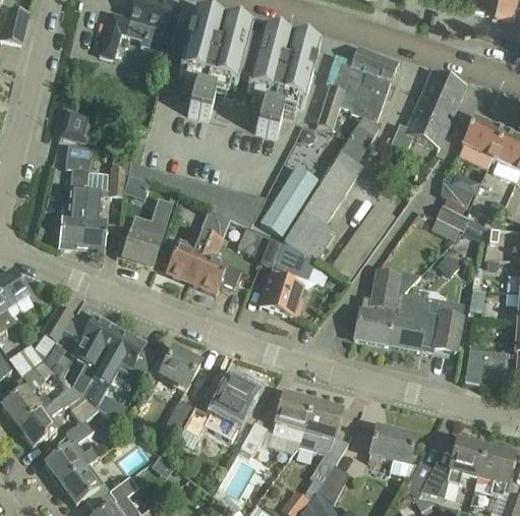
[(174,33),(181,7),(172,5),(173,3),(162,0),(134,0),(129,18),(111,12),(100,54),(113,58),(120,33),(139,39),(137,44),(164,51),(174,33)]
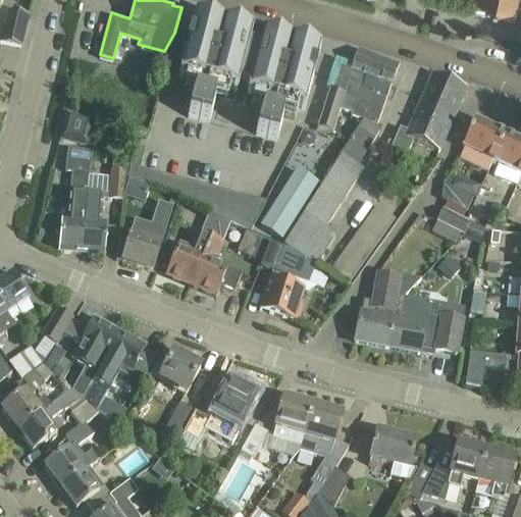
[(8,7),(1,39),(20,44),(28,12),(8,7)]
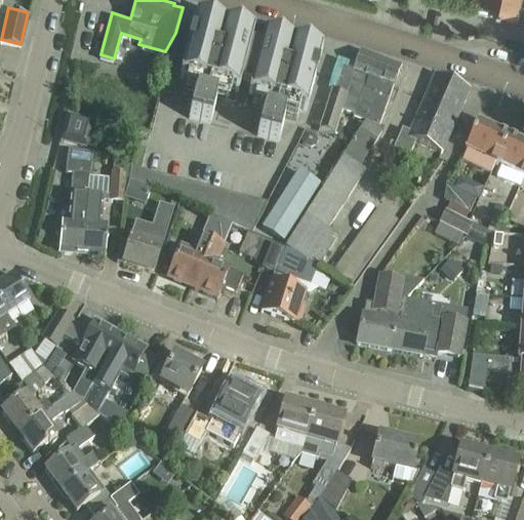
[(195,14),(179,74),(187,75),(184,86),(196,89),(194,96),(189,114),(210,119),(215,102),(214,102),(216,94),(235,100),(238,89),(240,82),(245,83),(257,34),(252,33),(253,30),(195,14)]
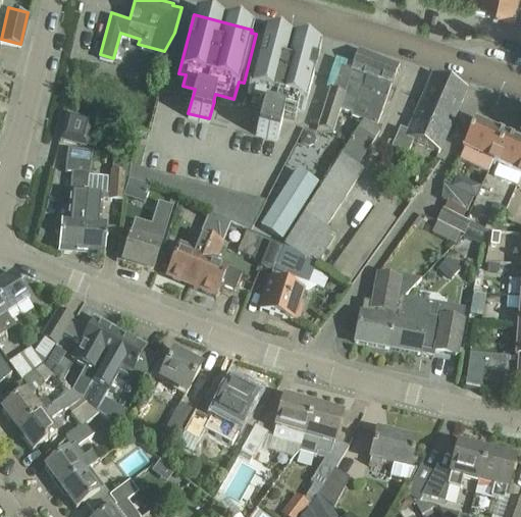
[(256,34),(244,83),(249,84),(247,91),(244,102),(263,107),(261,113),(260,113),(256,131),(277,136),(281,118),(282,112),(295,115),(298,104),(305,106),(320,48),(262,33),(261,36),(256,34)]
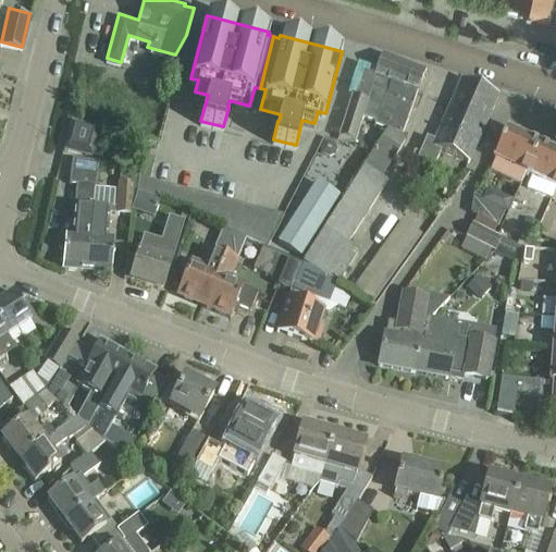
[(351,92),(338,133),(355,138),(363,112),(374,117),(373,120),(402,130),(407,114),(418,87),(425,66),(383,49),(379,61),(375,69),(360,63),(351,92)]
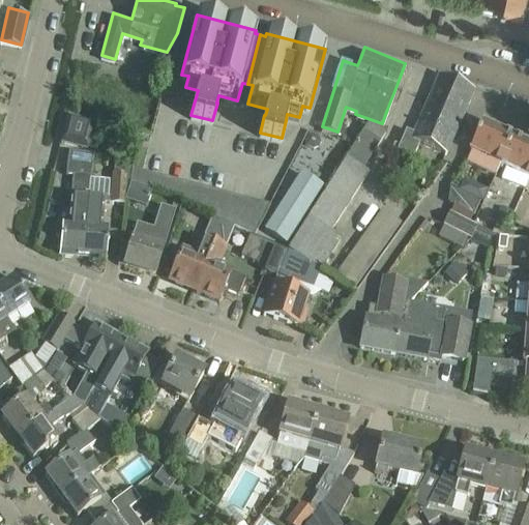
[(473,87),(439,73),(414,129),(406,126),(400,142),(395,140),(392,145),(413,153),(419,139),(446,150),(473,87)]
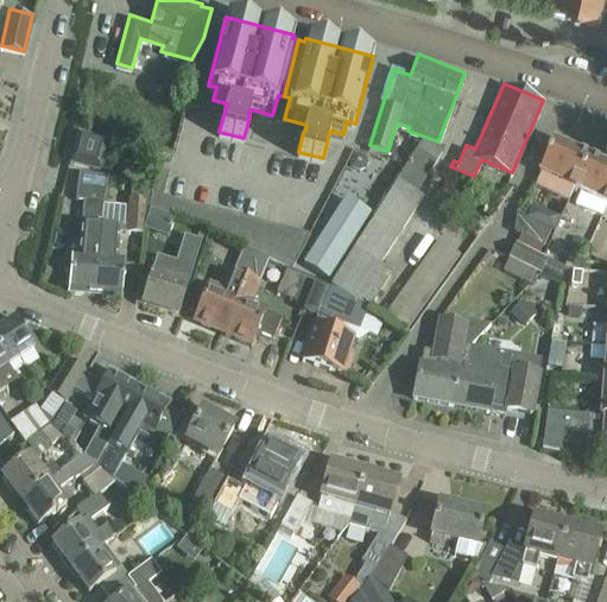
[(107,135),(78,128),(71,158),(100,165),(107,135)]
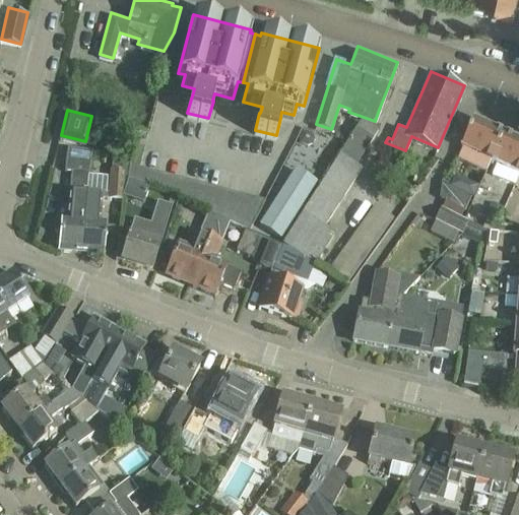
[(491,156),(503,129),(473,115),(461,142),(491,156)]
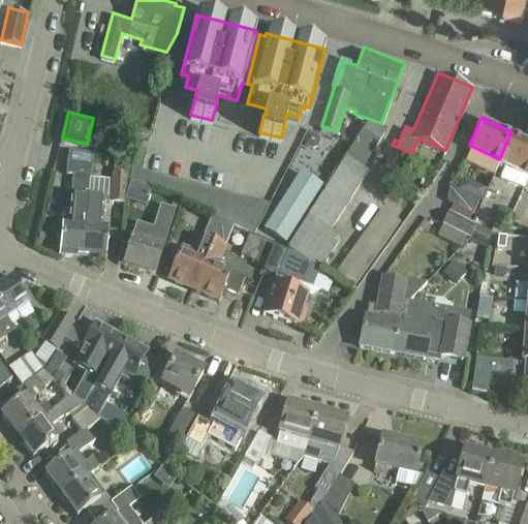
[(286,245),(319,265),(339,233),(329,226),(366,166),(361,163),(383,127),(367,119),(286,245)]
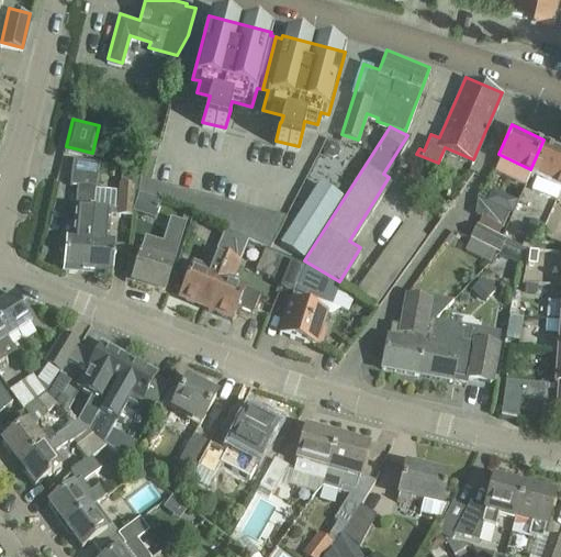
[(325,138),(323,144),(325,148),(333,152),(338,151),(340,145),(338,140),(331,136),(325,138)]
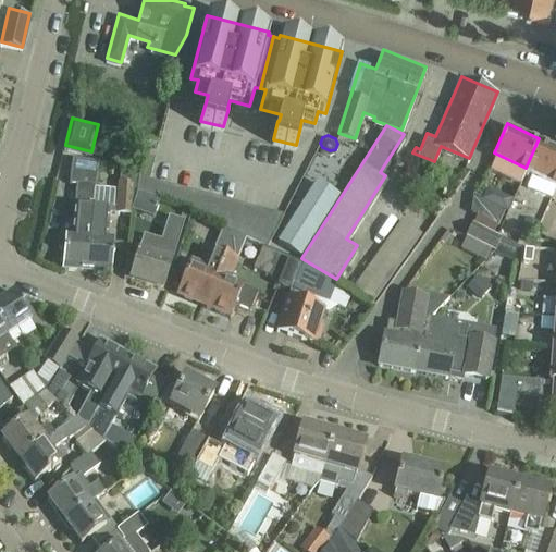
[(555,146),(539,138),(526,168),(555,182),(555,146)]
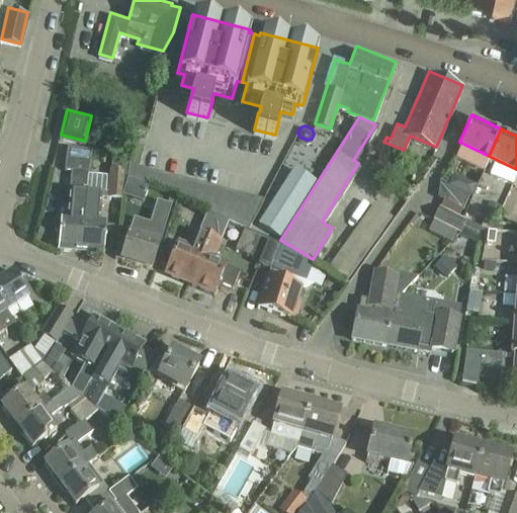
[(127,172),(180,190),(184,175),(139,163),(144,144),(132,141),(127,172)]
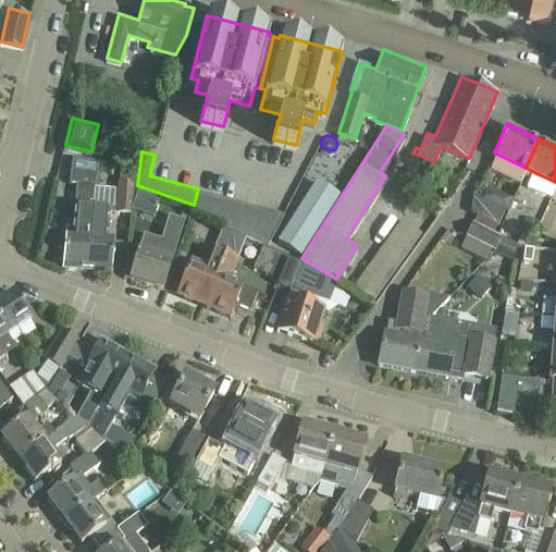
[(87,268),(94,182),(96,158),(73,156),(70,179),(77,180),(73,232),(65,231),(65,232),(60,232),(59,244),(64,245),(63,266),(87,268)]
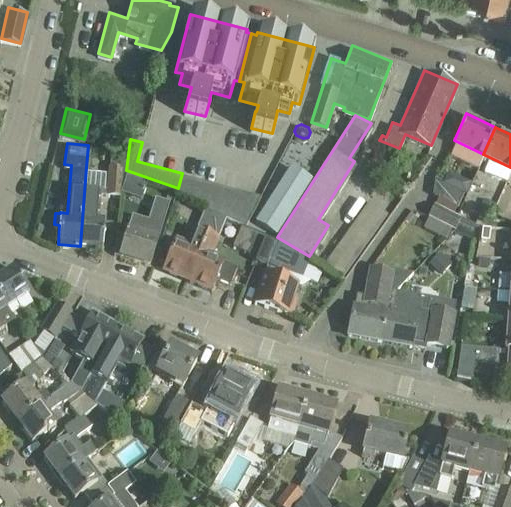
[(86,167),(80,246),(102,248),(104,216),(97,215),(99,192),(122,194),(125,165),(110,164),(109,169),(86,167)]
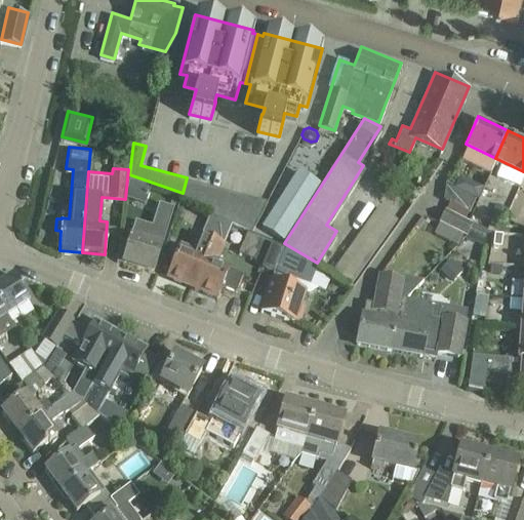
[(262,226),(283,239),(320,182),(298,168),(262,226)]
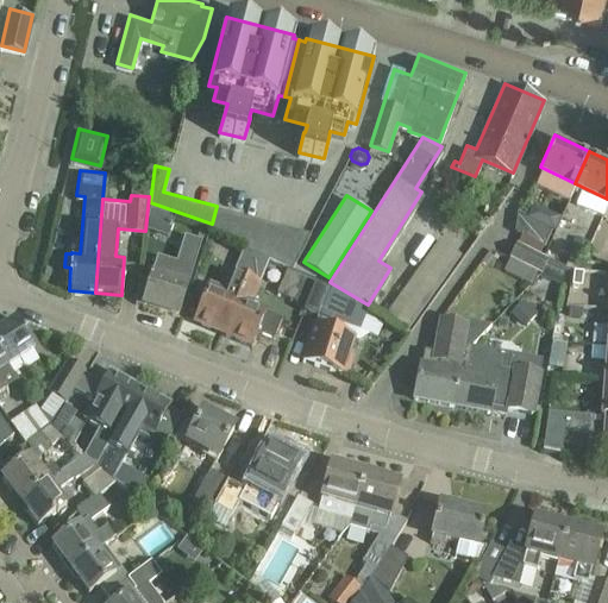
[(154,205),(145,225),(170,233),(176,213),(154,205)]
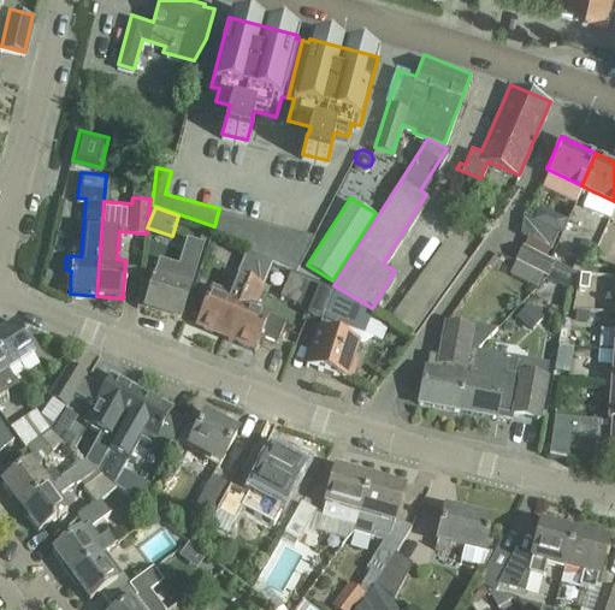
[(550,244),(559,227),(524,209),(522,231),(550,244)]
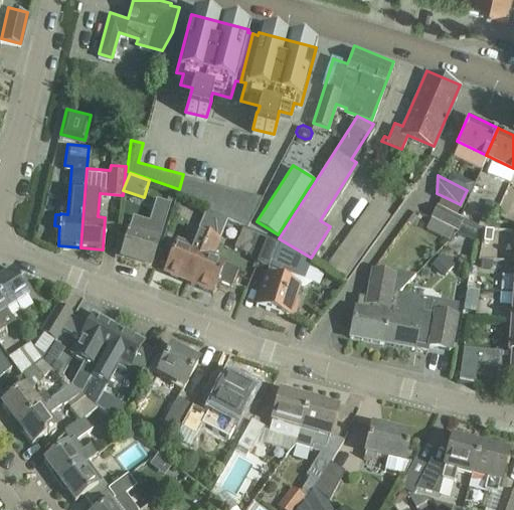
[(513,183),(508,181),(493,216),(513,218),(513,209),(506,209),(513,190),(513,183)]
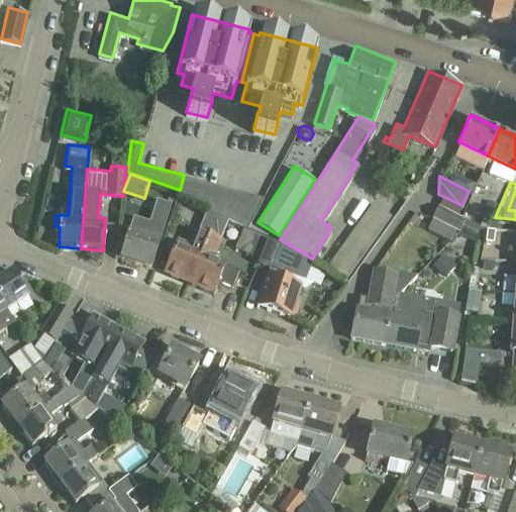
[(228,187),(217,184),(211,209),(221,214),(228,187)]
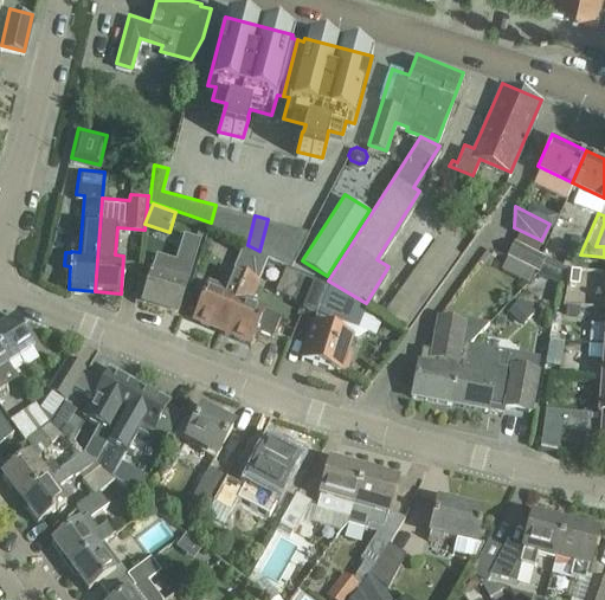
[(259,251),(271,257),(281,223),(268,219),(259,251)]
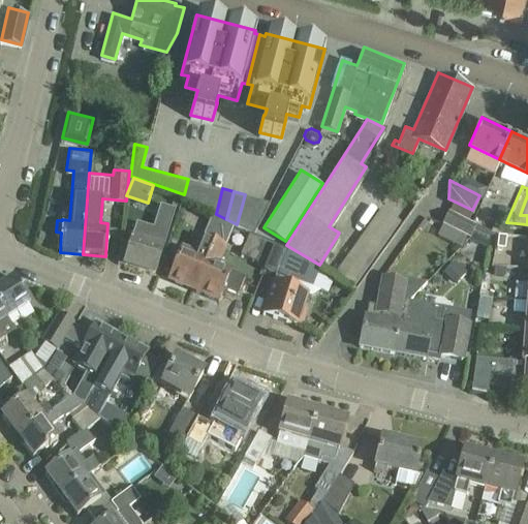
[(237,224),(248,228),(256,197),(245,194),(237,224)]
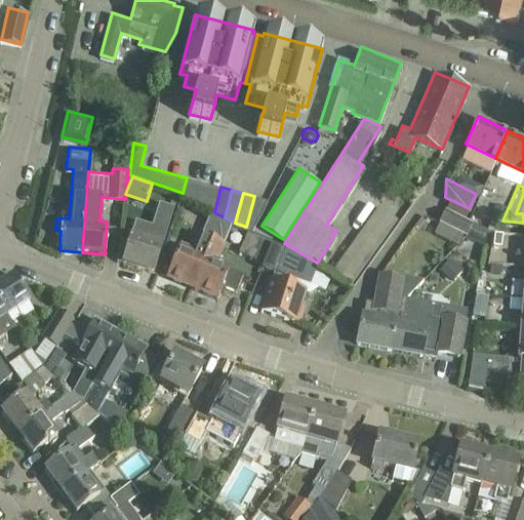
[(251,230),(267,199),(254,196),(246,227),(251,230)]
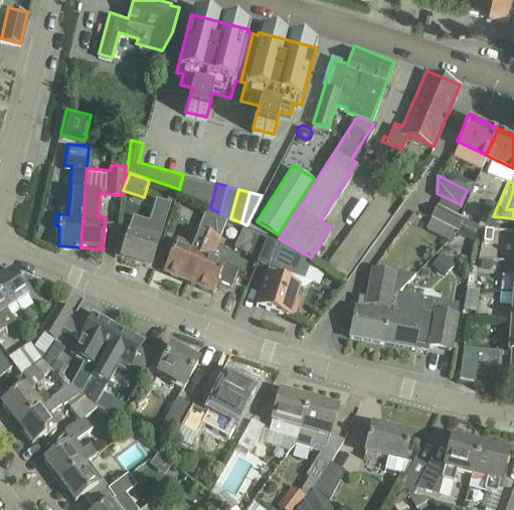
[(487,195),(481,209),(492,214),(498,201),(487,195)]
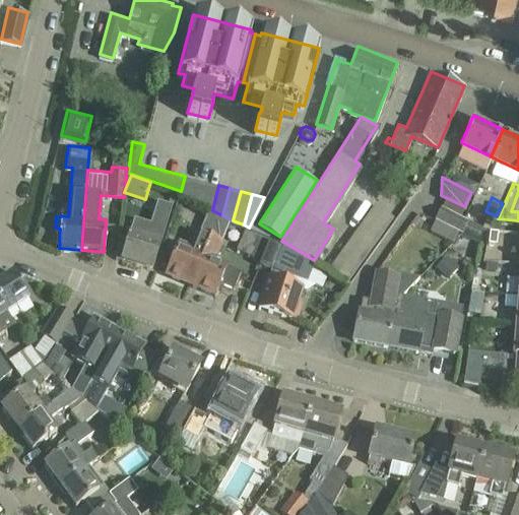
[(157,247),(171,203),(157,199),(146,238),(130,233),(128,238),(122,258),(151,266),(157,247)]
